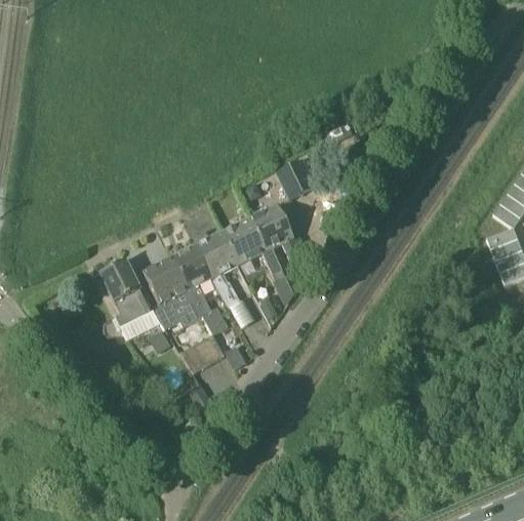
[(290,201),(316,189),(303,161),(277,173),(290,201)]
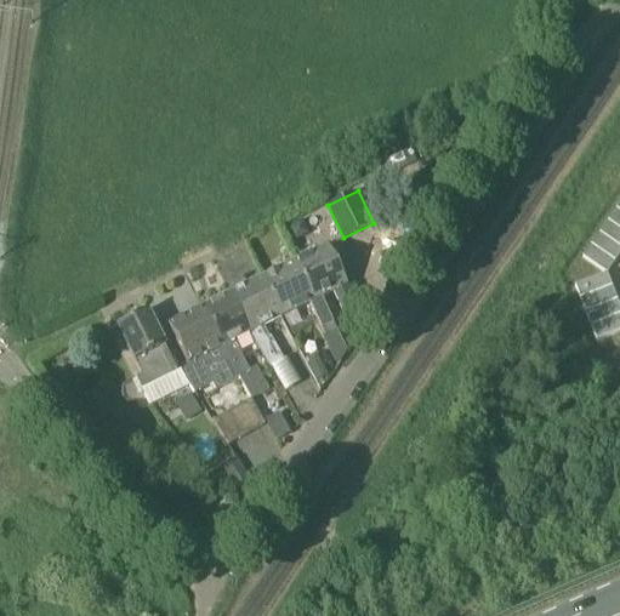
[(619,227),(610,221),(602,233),(619,245),(619,227)]
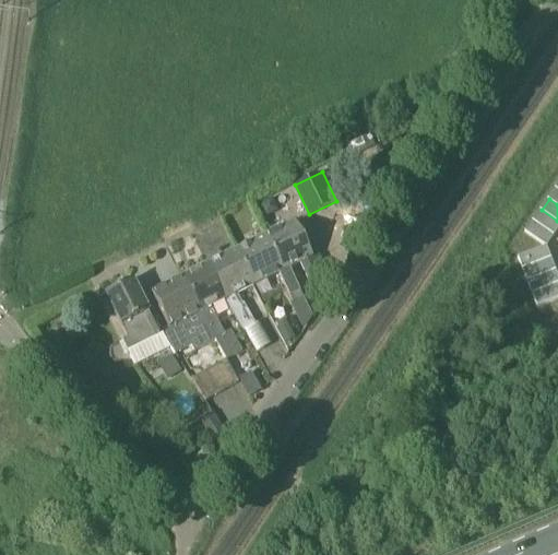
[(288,267),(289,266),(300,260),(312,282),(330,273),(320,254),(315,257),(296,220),(266,235),(273,248),(277,246),(288,267)]
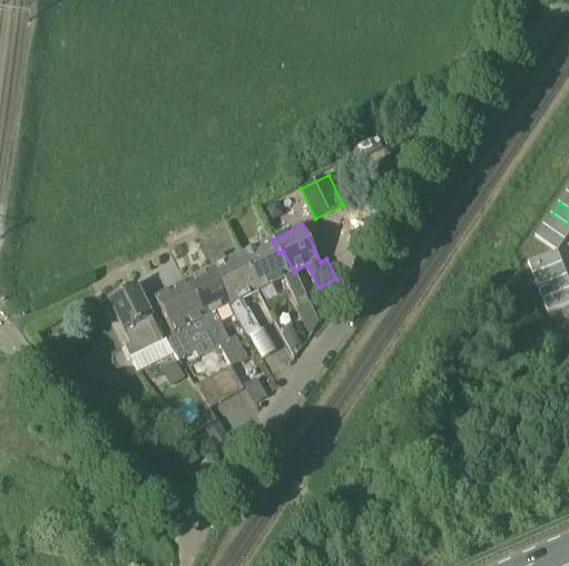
[(305,293),(295,271),(294,272),(283,251),(278,253),(272,240),(242,254),(260,289),(284,275),(295,298),(305,293)]
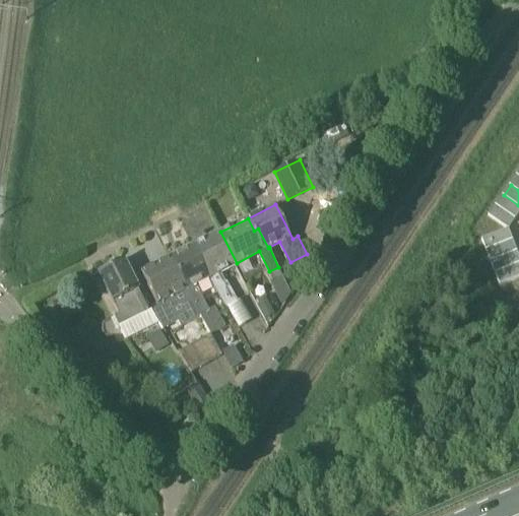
[(482,237),(488,248),(514,238),(509,227),(482,237)]
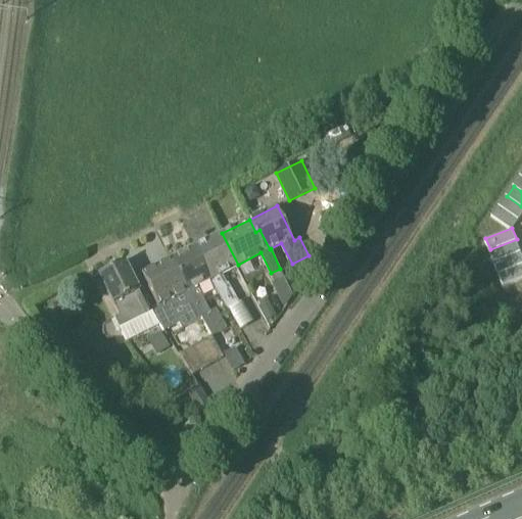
[(223,272),(238,265),(222,233),(196,246),(206,268),(208,268),(210,272),(209,273),(211,278),(228,308),(240,300),(223,272)]
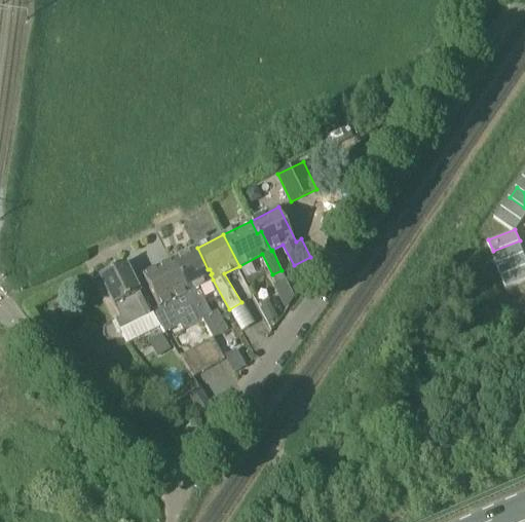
[(524,252),(520,240),(493,251),(497,262),(524,252)]
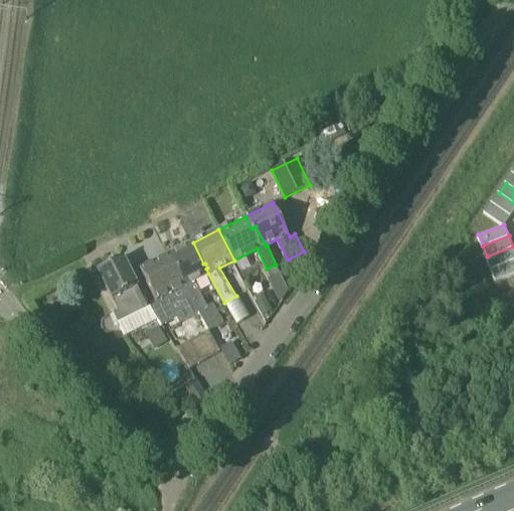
[(195,280),(208,274),(206,269),(207,268),(205,264),(203,264),(193,242),(169,254),(185,286),(199,311),(209,329),(224,320),(215,303),(208,307),(195,280)]
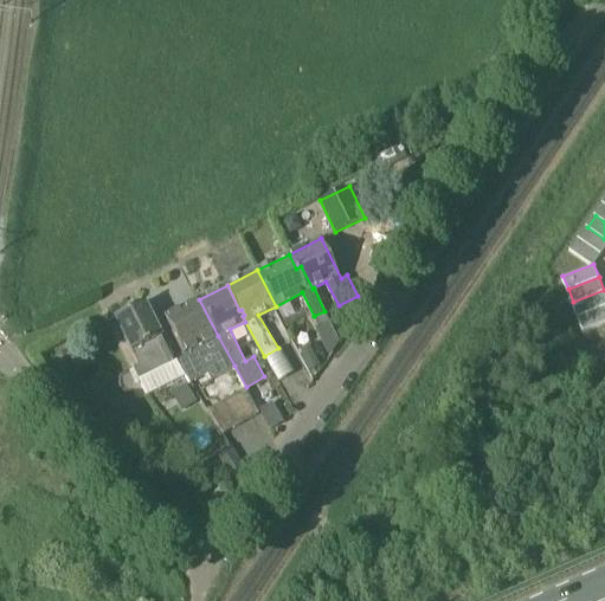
[(604,290),(573,302),(574,305),(578,315),(604,304),(604,290)]
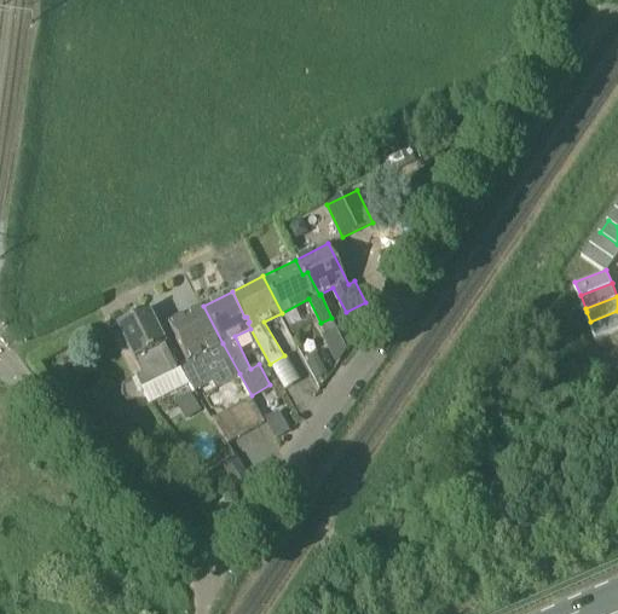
[(213,388),(240,374),(223,343),(203,306),(169,323),(189,360),(180,364),(182,366),(185,375),(190,382),(194,387),(195,389),(209,381),(213,388)]
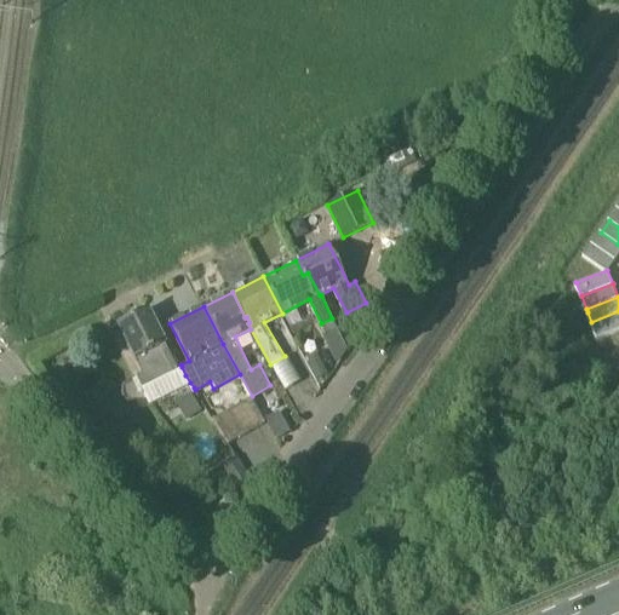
[(182,367),(178,369),(149,309),(119,323),(143,372),(137,374),(152,402),(190,383),(185,375),(182,367)]
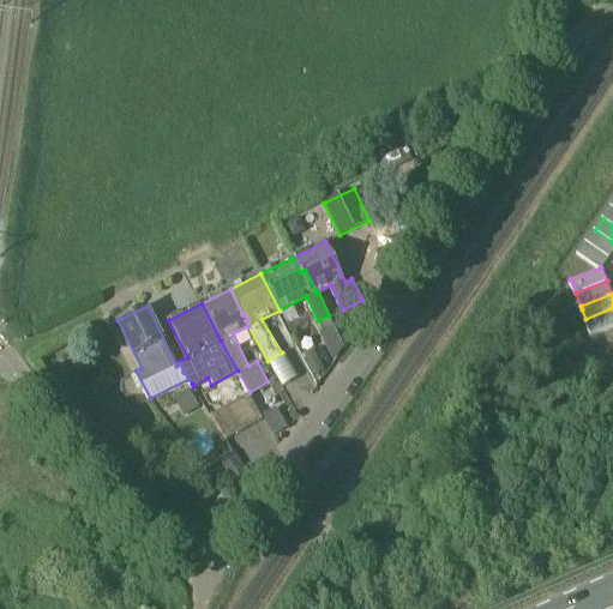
[(592,333),(601,330),(612,324),(612,308),(586,319),(592,333)]
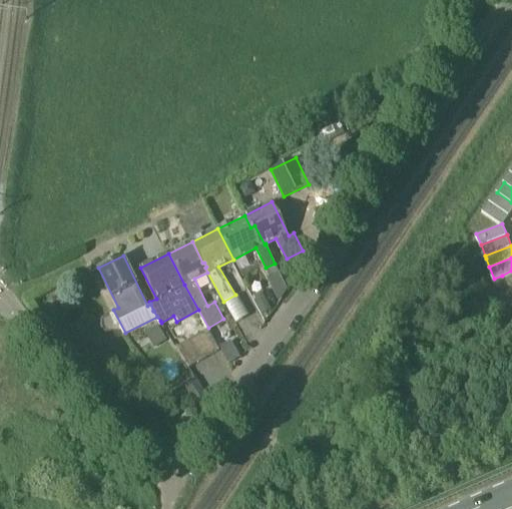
[(272,308),(263,289),(252,295),(262,313),(272,308)]
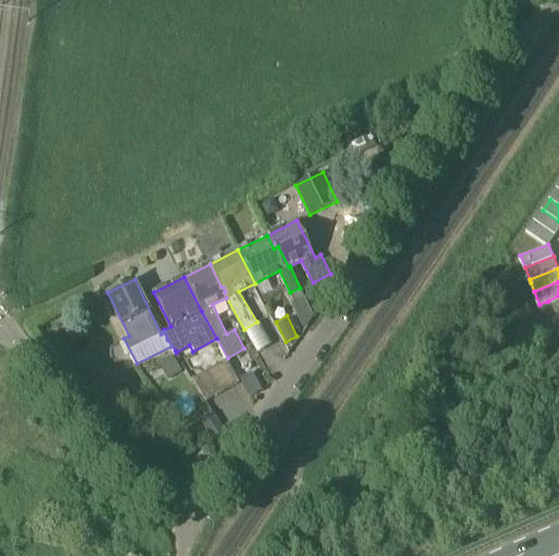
[(159,362),(169,378),(183,369),(173,354),(159,362)]
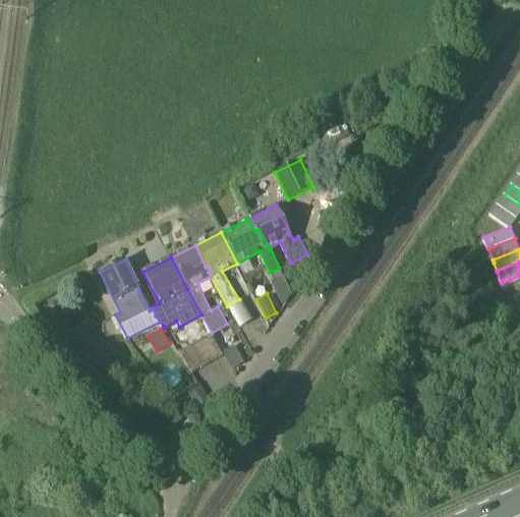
[(192,371),(224,354),(215,338),(213,334),(181,351),(182,354),(192,371)]
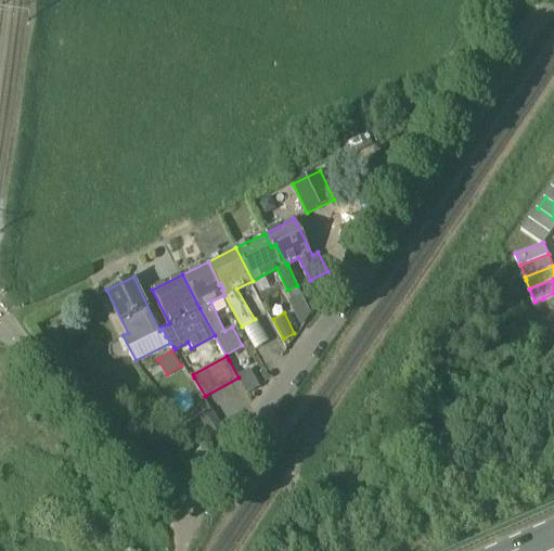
[(211,407),(201,414),(213,433),(223,426),(211,407)]
